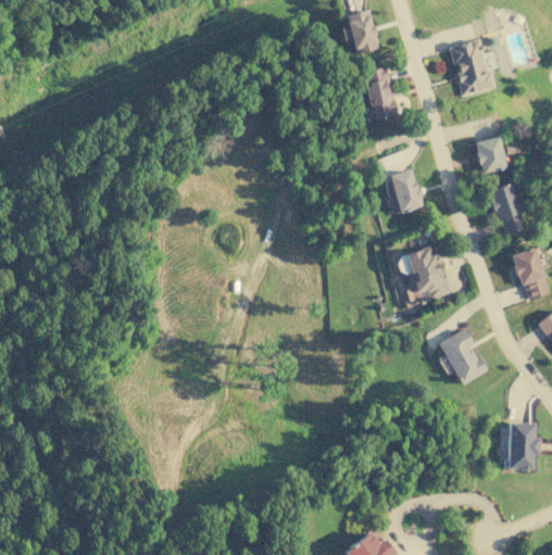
[(379,48),(369,10),(346,15),(349,26),(341,28),(345,40),(352,39),(356,54),(379,48)]
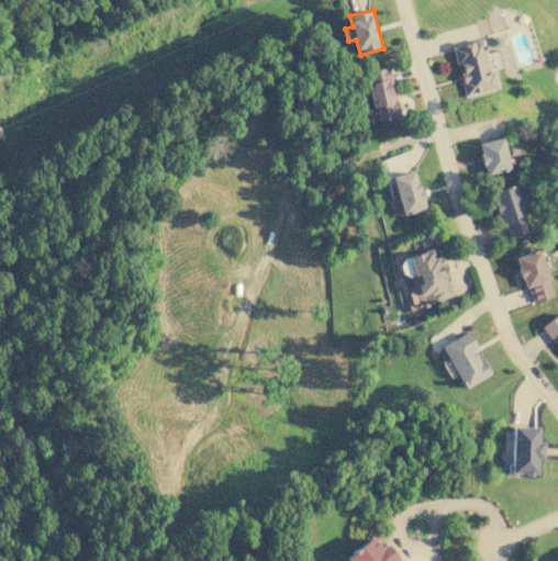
[(455,47),(458,66),(461,65),(468,97),(498,90),(487,40),(455,47)]
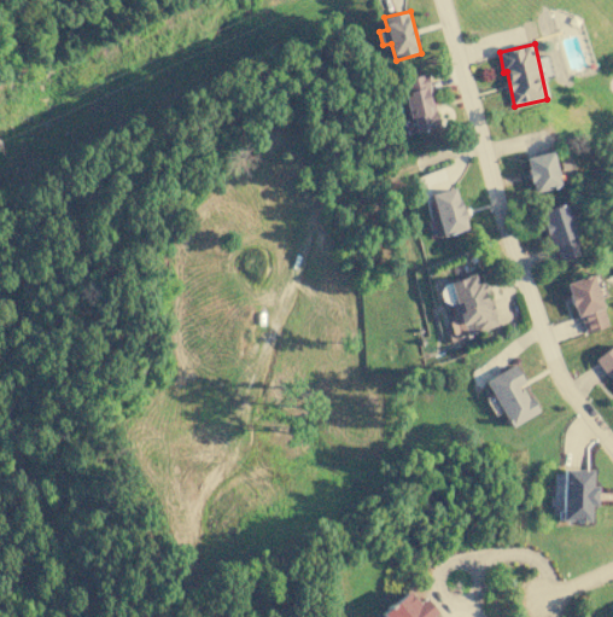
[(442,126),(428,74),(406,80),(409,97),(407,97),(416,132),(442,126)]
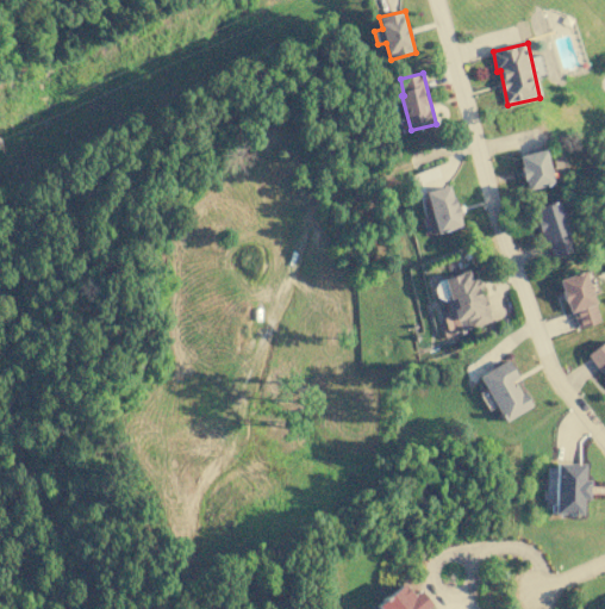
[(521,156),(529,190),(566,181),(562,166),(552,168),(547,149),(521,156)]
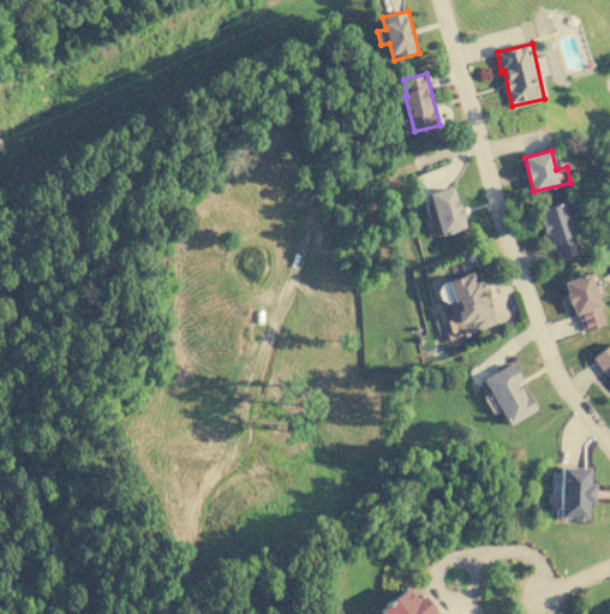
[(430,194),(442,236),(467,228),(456,186),(430,194)]
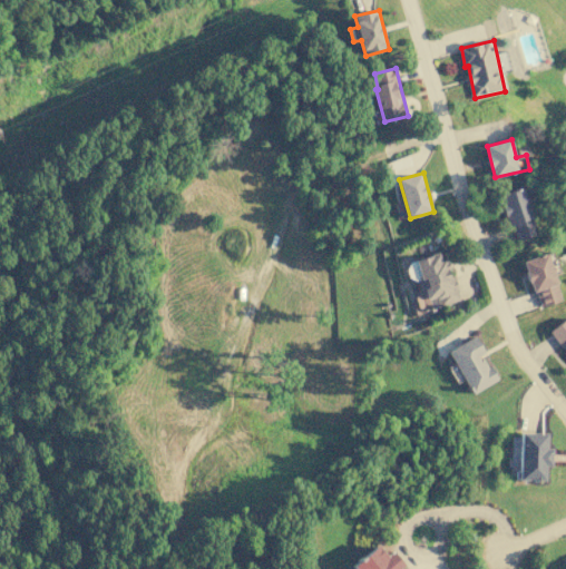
[(501,195),(510,229),(535,223),(525,188),(501,195)]
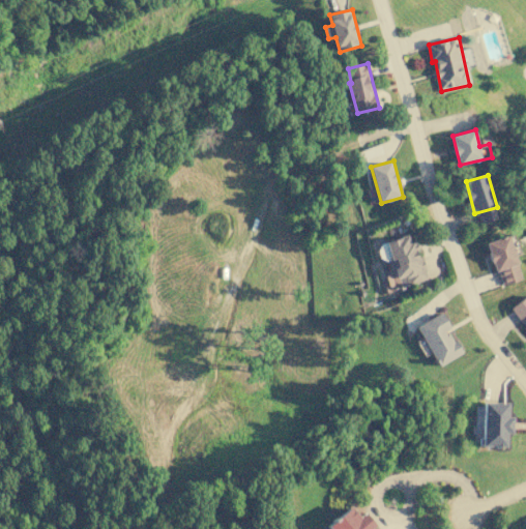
[(430,280),(425,257),(420,258),(416,242),(412,243),(410,236),(382,243),(390,278),(408,274),(410,285),(430,280)]
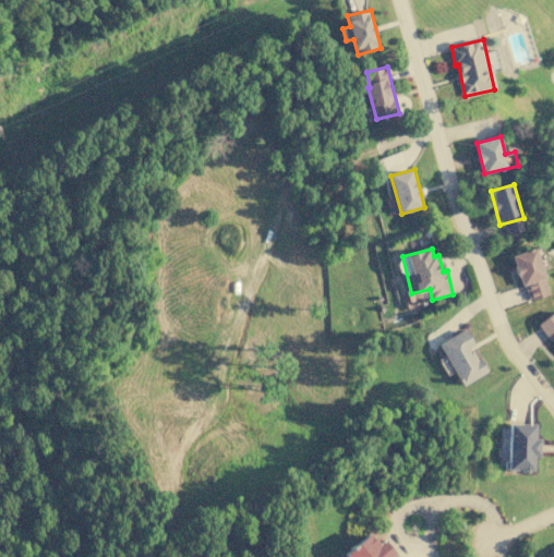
[(552,294),(537,249),(515,255),(529,302),(552,294)]
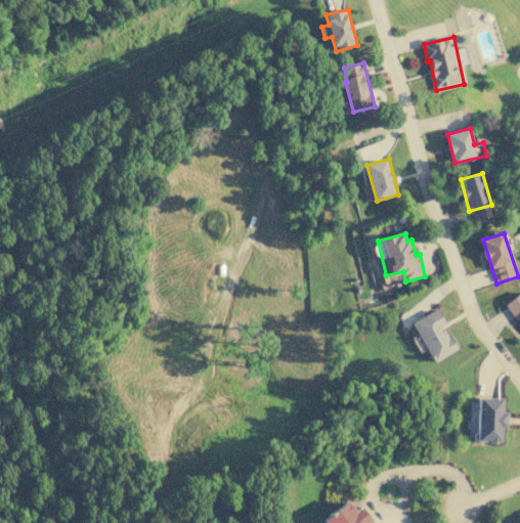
[(508,304),(519,318),(519,295),(508,304)]
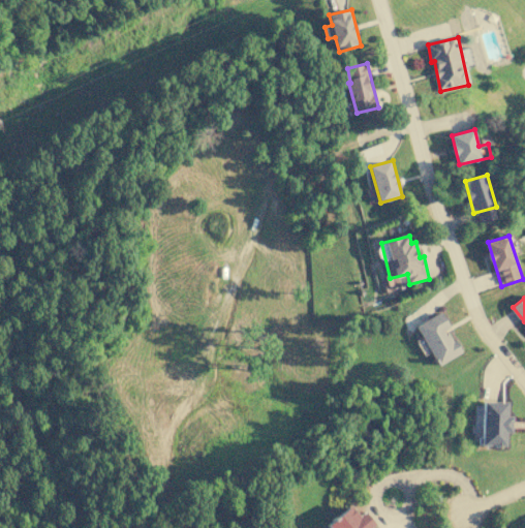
[(463,353),(450,330),(452,329),(442,312),(418,327),(440,367),(463,353)]
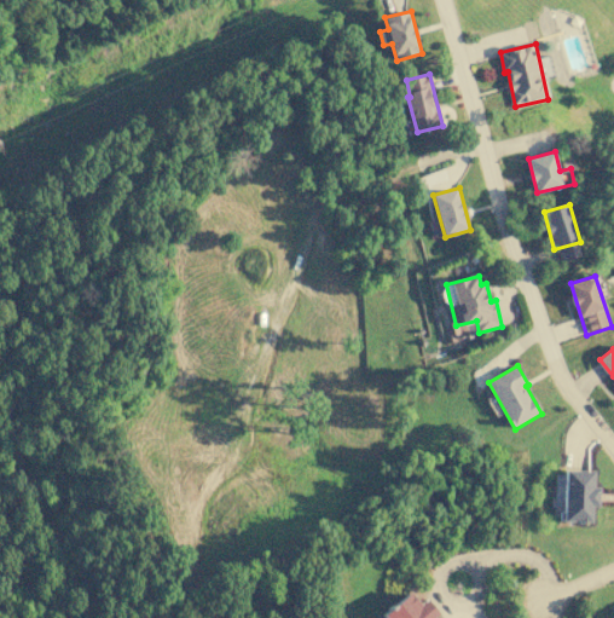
[(560,521),(594,521),(594,507),(600,507),(601,487),(595,486),(595,472),(561,472),(560,521)]
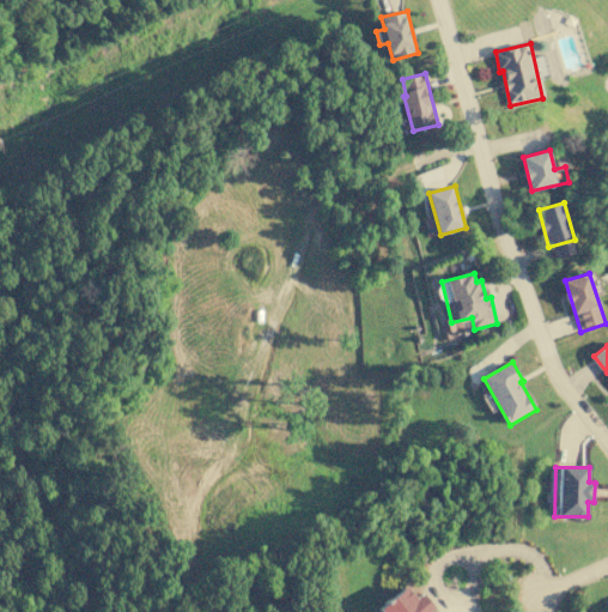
[(432,611),(436,609),(424,593),(417,599),(407,587),(380,609),(381,611),(432,611)]
